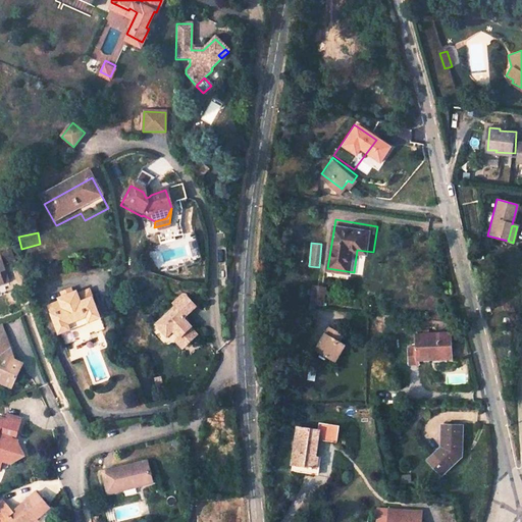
[(3,271),(6,281),(11,279),(7,269),(3,271)]
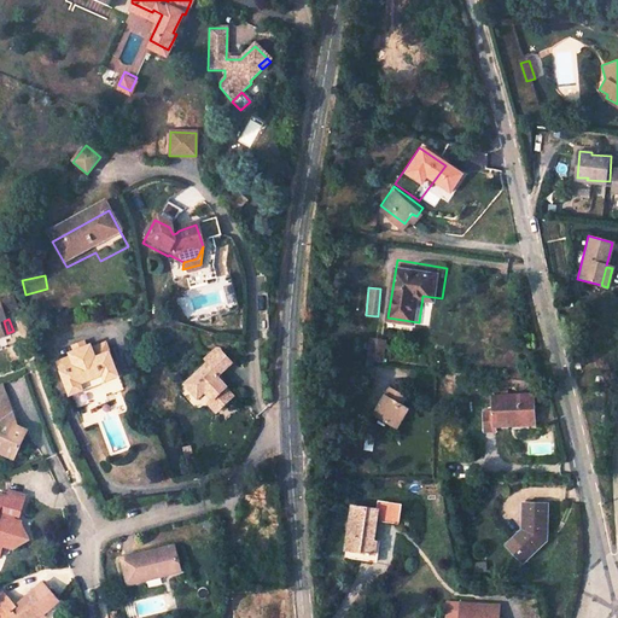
[(383,336),(367,333),(365,359),(379,360),(383,336)]
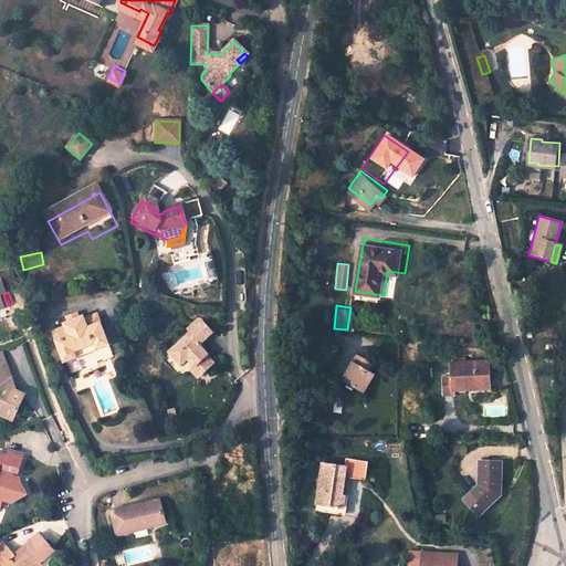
[(66,331),(53,336),(64,366),(75,362),(73,356),(94,347),(97,353),(108,348),(97,318),(85,324),(84,321),(65,328),(66,331)]
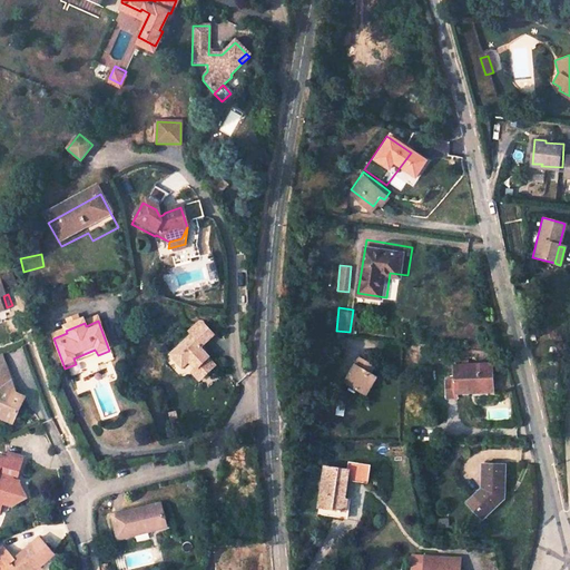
[(189,334),(192,335),(170,355),(182,369),(189,362),(196,370),(203,377),(215,366),(208,359),(208,357),(200,349),(214,336),(202,323),(189,334)]
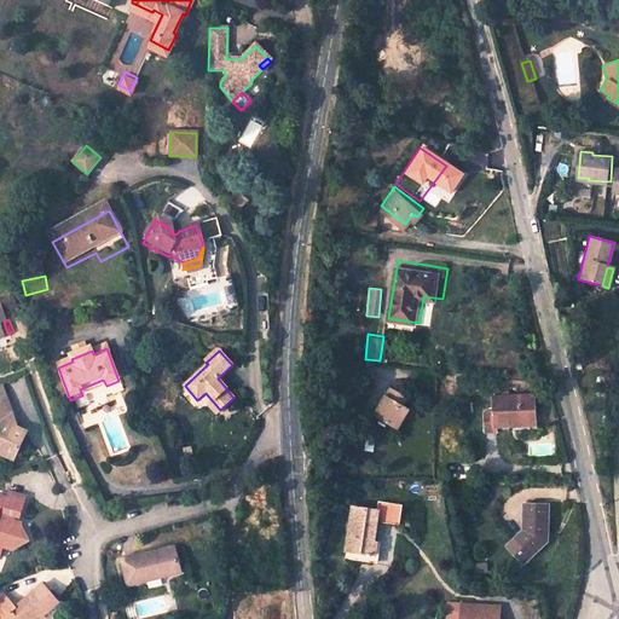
[(103,380),(80,389),(82,395),(106,386),(103,380)]
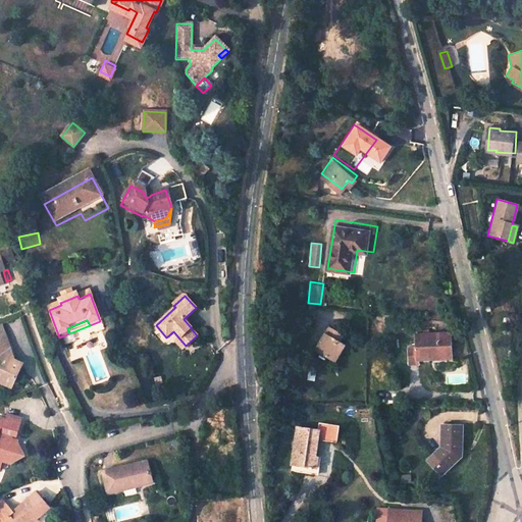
[(324,326),(310,352),(332,363),(343,346),(337,343),(342,334),(324,326)]
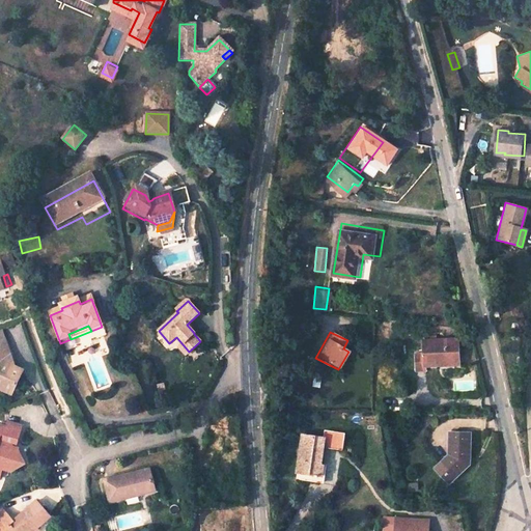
[(458,339),(422,341),(422,356),(415,356),(416,373),(425,372),(425,367),(438,367),(438,358),(458,357),(458,339)]
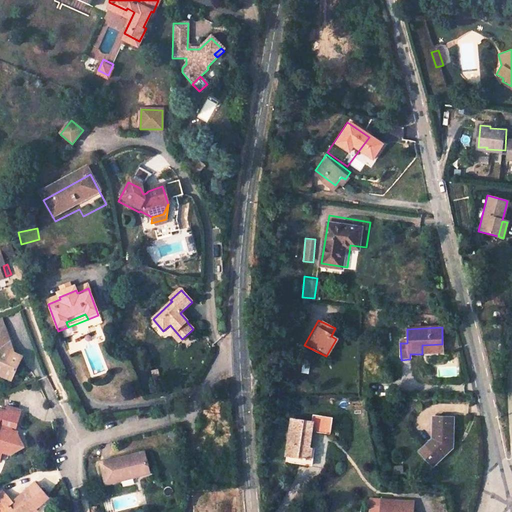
[(11,378),(19,362),(16,356),(7,352),(4,344),(9,342),(3,328),(0,328),(0,376),(7,380),(11,378)]
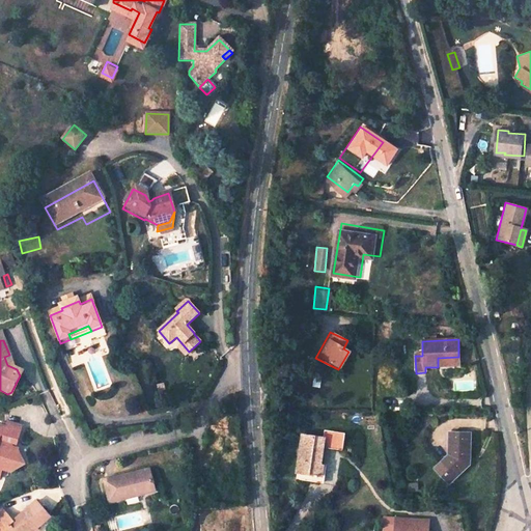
[(186,355),(189,352),(183,344),(178,348),(186,355)]
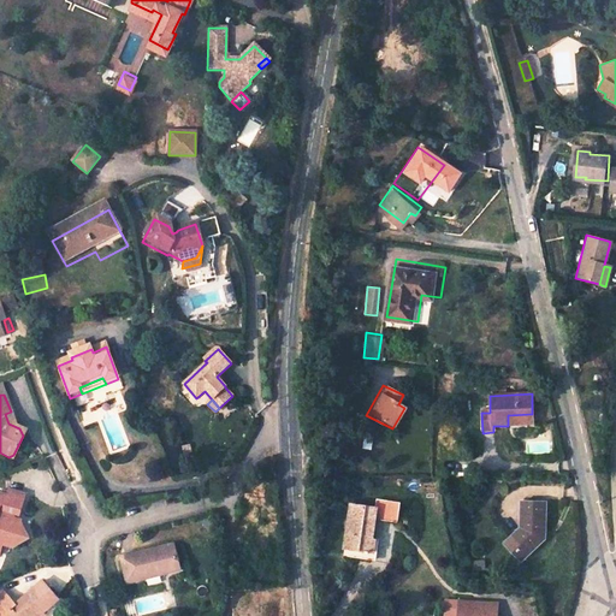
[(508,415),(508,426),(533,424),(532,414),(508,415)]
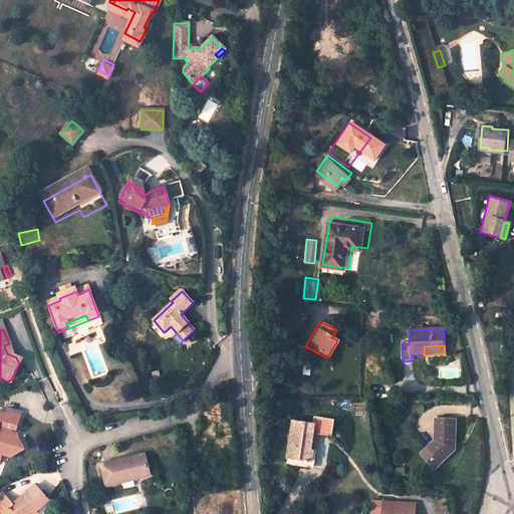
[(0,455),(4,457),(6,457),(8,458),(12,446),(17,444),(19,436),(13,434),(14,430),(16,431),(22,414),(19,413),(6,409),(5,415),(0,413),(0,455)]
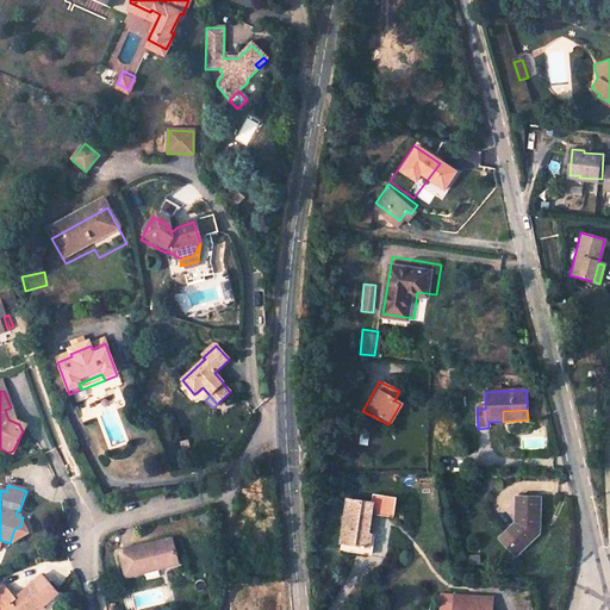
[(350,493),(343,541),(372,546),(378,510),(400,514),(404,492),(380,490),(379,498),(350,493)]
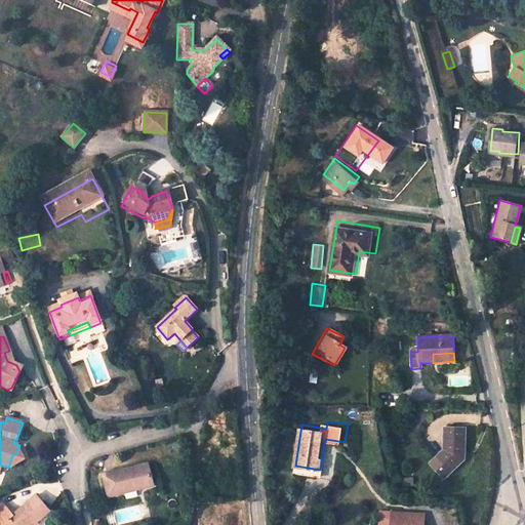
[(447,450),(433,467),(441,475),(444,471),(451,477),(466,459),(466,429),(446,429),(447,450)]
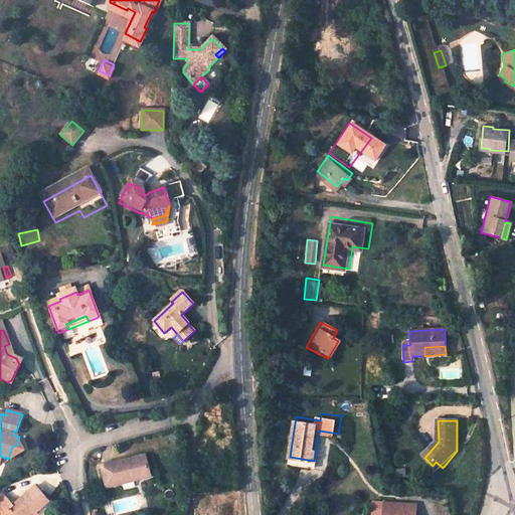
[(180,439),(172,433),(167,438),(176,445),(180,439)]
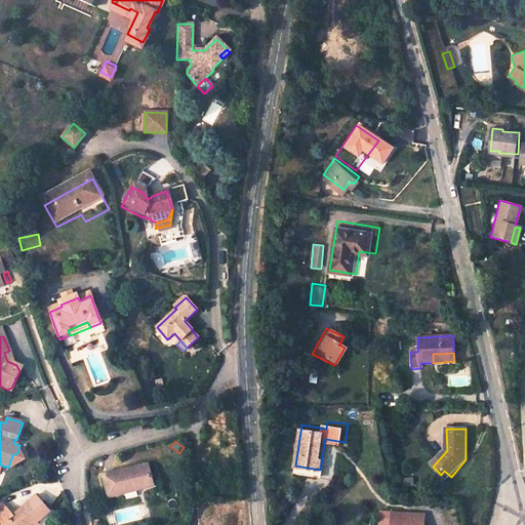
[(12,470),(17,453),(12,455),(8,468),(12,470)]
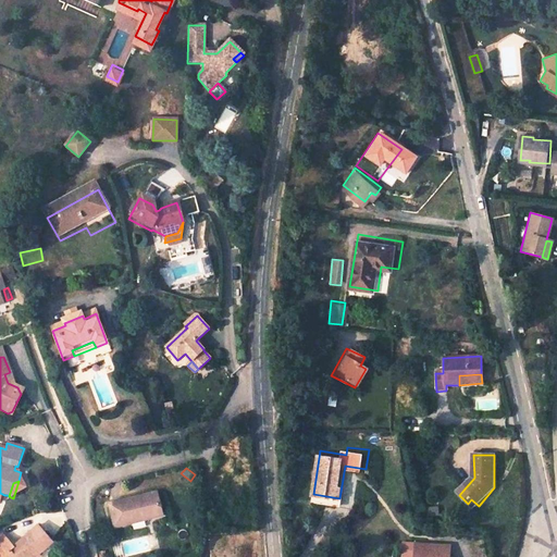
[(126,521),(165,514),(162,494),(111,505),(115,528),(127,525),(126,521)]
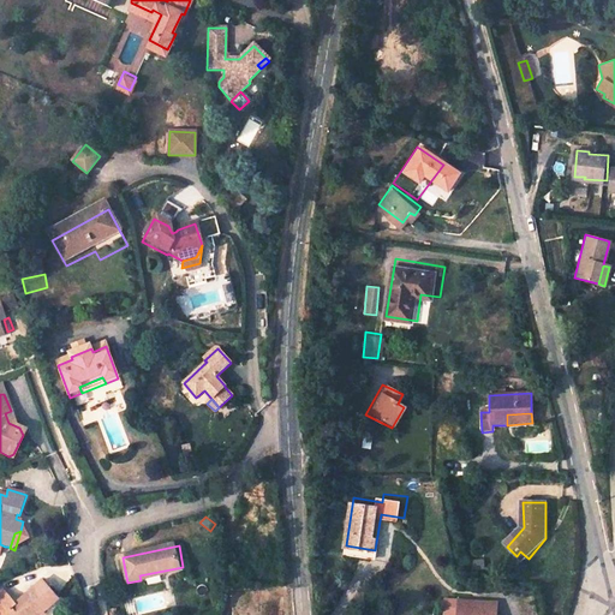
[(520,551),(517,556),(525,562),(529,559),(520,551)]
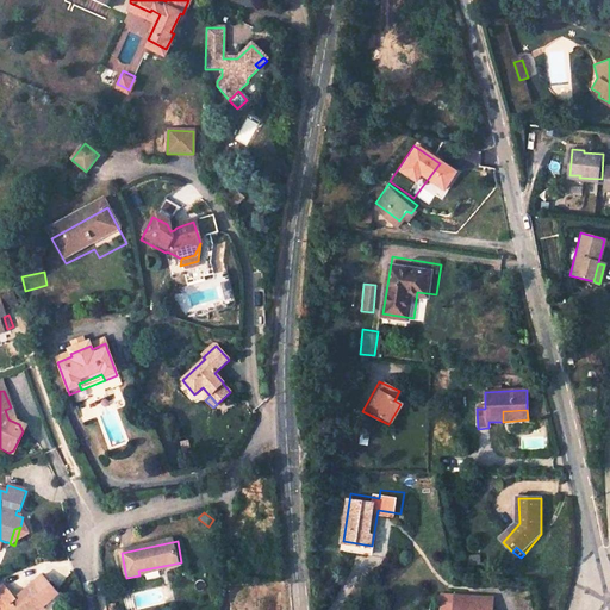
[(181,562),(138,571),(139,576),(182,567),(181,562)]
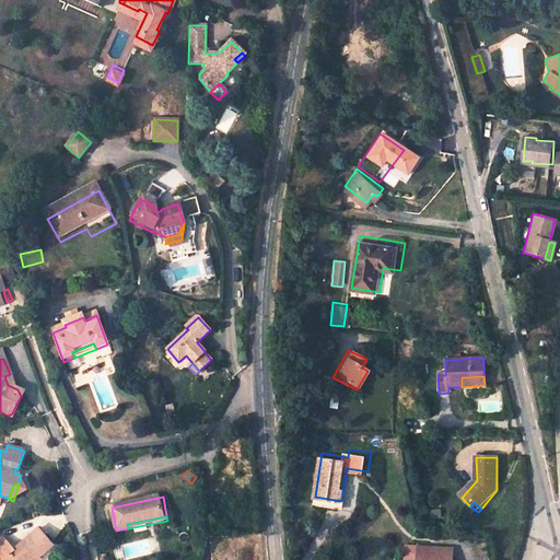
[(23,541),(14,549),(1,535),(0,536),(0,559),(16,559),(18,559),(16,559),(38,559),(39,559),(56,545),(38,527),(23,541)]
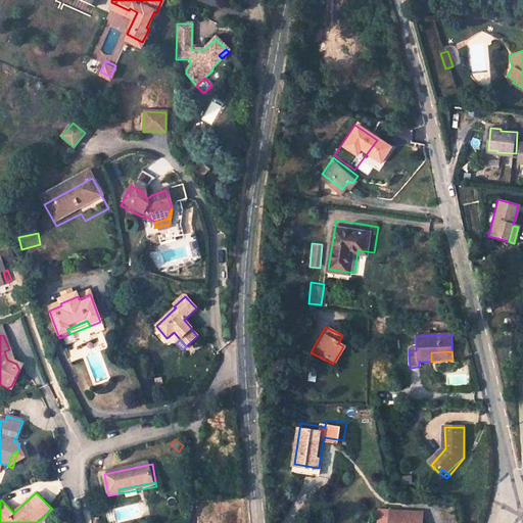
[(389,511),(388,522),(421,522),(422,513),(389,511)]
